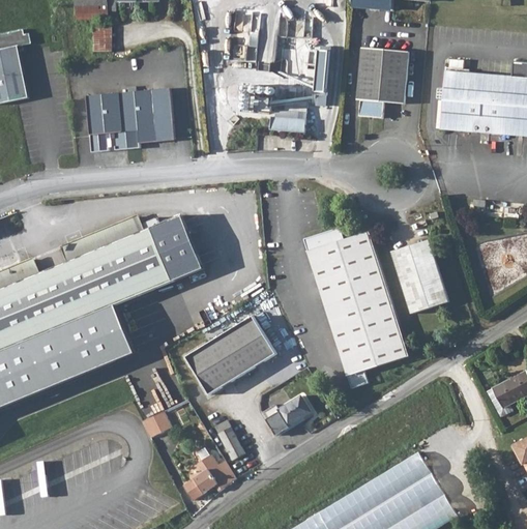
[(72,0),(74,19),(92,18),(98,19),(98,22),(105,22),(105,18),(106,18),(106,11),(114,11),(114,1),(135,1),(135,0),(72,0)]
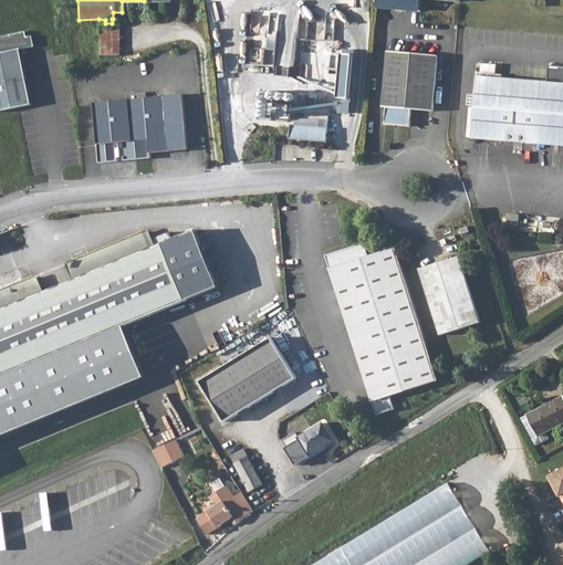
[(373,0),(373,8),(417,11),(418,0),(438,0),(458,2),(457,0),(373,0)]
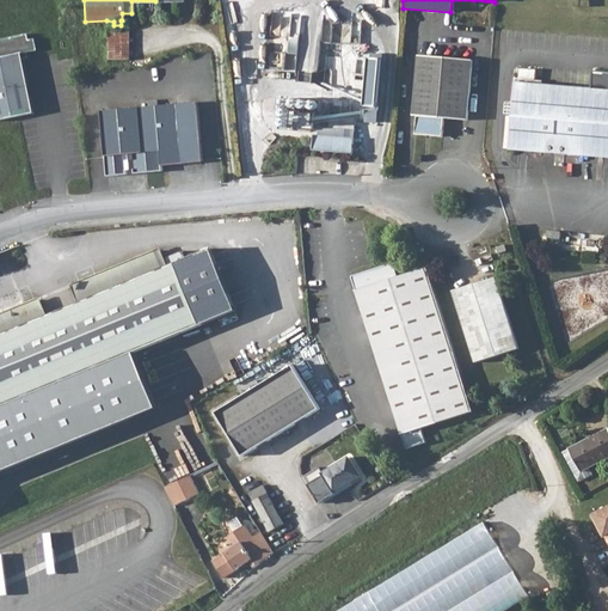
[(0,118),(31,114),(20,60),(28,57),(26,53),(35,50),(32,37),(26,38),(25,31),(0,36),(0,118)]
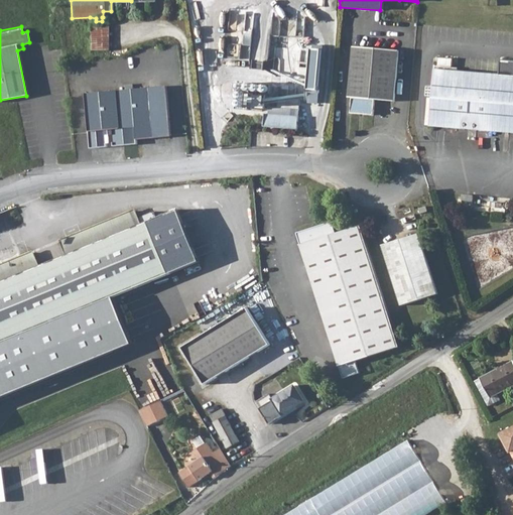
[(107,26),(90,26),(90,49),(107,49),(107,26)]
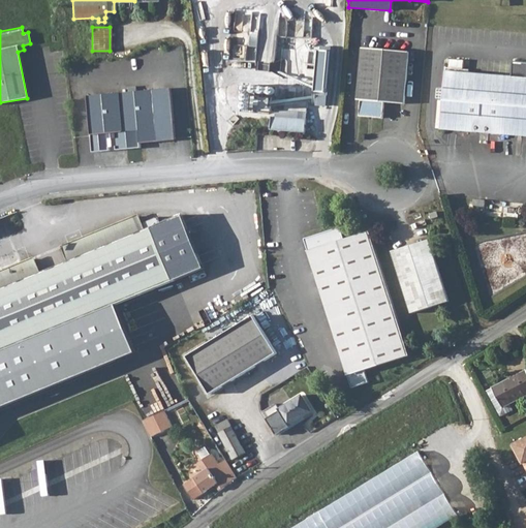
[(407,54),(360,49),(356,101),(359,101),(358,117),(380,119),(382,103),(403,105),(407,54)]
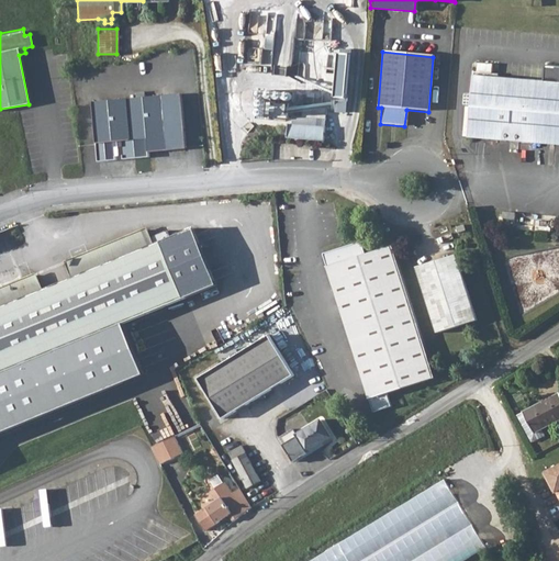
[(477,63),(476,74),(490,75),(491,64),(477,63)]
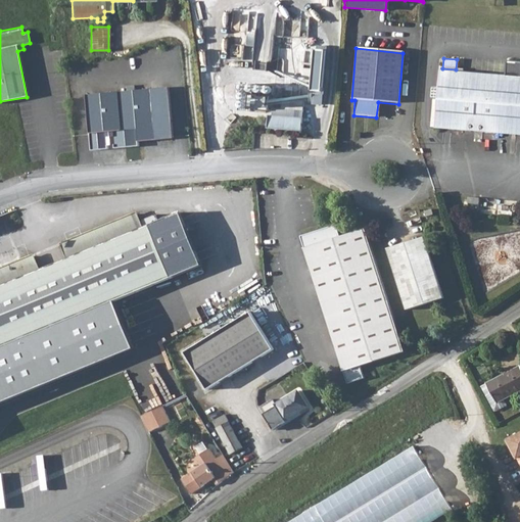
[(505,78),(440,72),(438,103),(433,103),(431,129),(519,136),(519,61),(509,61),(509,62),(507,62),(505,76),(505,78)]
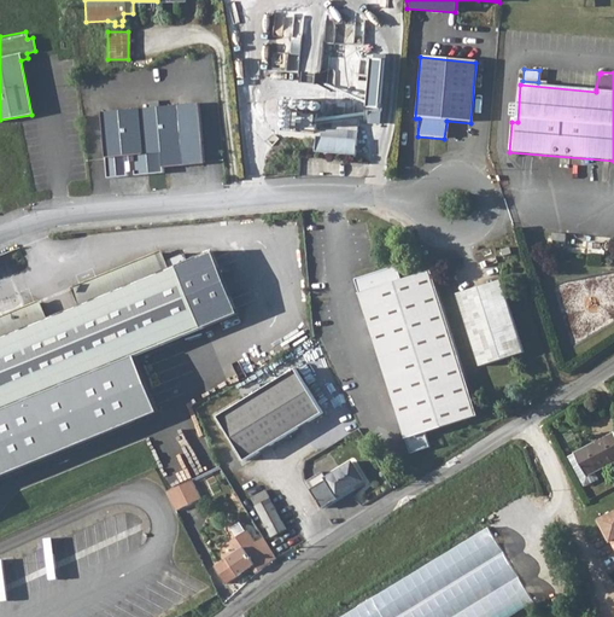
[(196,103),(98,111),(104,178),(124,175),(124,170),(132,170),(133,175),(162,172),(161,167),(202,163),(196,103)]
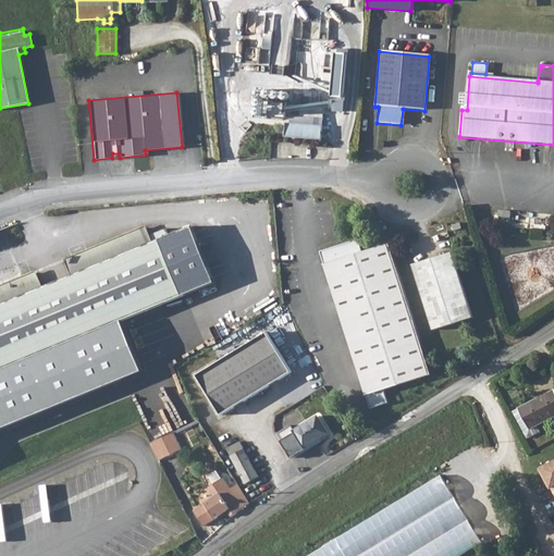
[(270,116),(286,116),(286,102),(270,102),(270,116)]
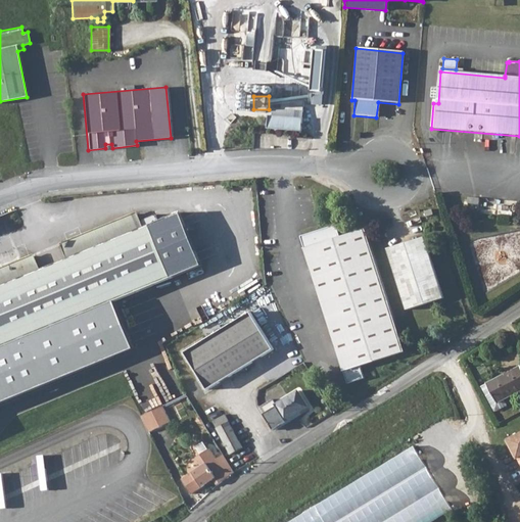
[(265,115),(264,128),(298,131),(299,119),(265,115)]
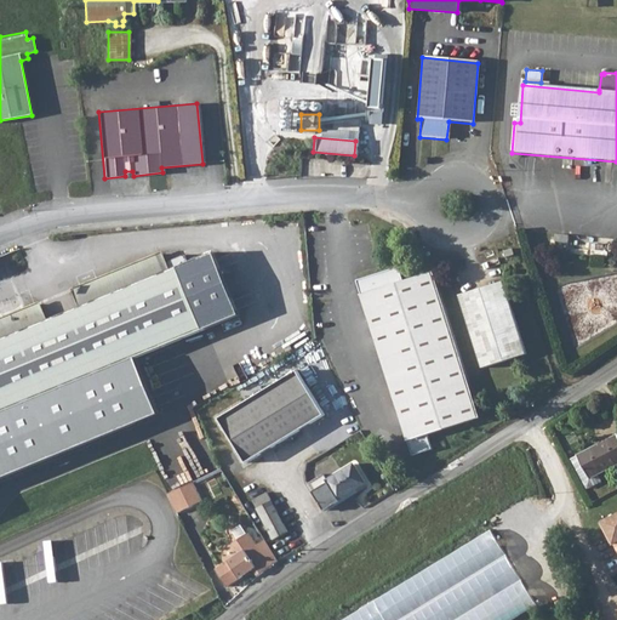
[(603,246),(592,246),(590,259),(606,260),(607,254),(609,254),(611,251),(611,250),(611,249),(610,248),(609,246),(607,246),(606,246),(605,248),(604,249),(604,250),(604,251),(603,251),(603,246)]
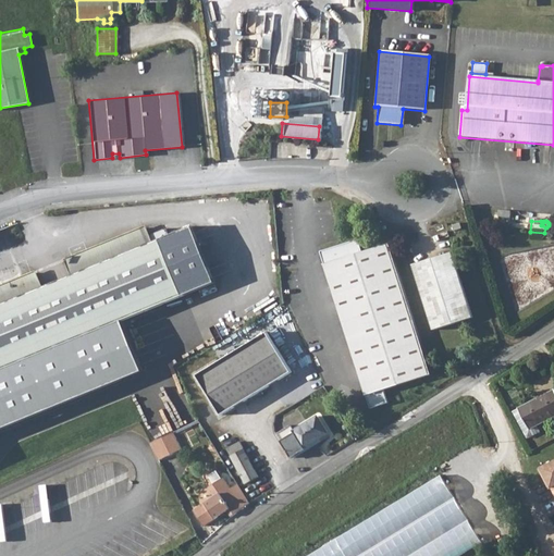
[(0,370),(115,323),(212,284),(188,229),(148,245),(142,229),(63,260),(70,278),(38,289),(32,273),(0,286),(0,370)]
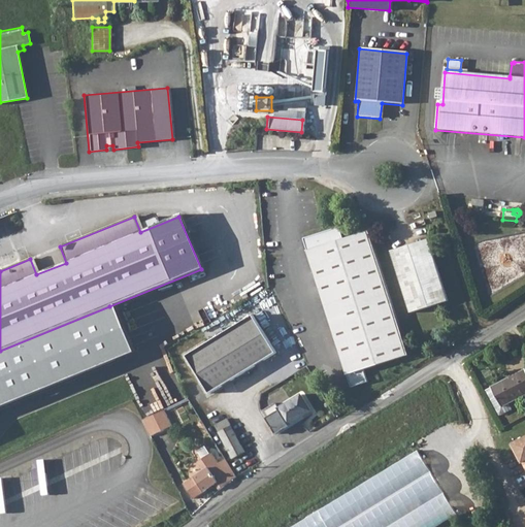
[(363,367),(407,352),(367,229),(341,237),(337,225),(301,237),(351,385),(367,379),(363,367)]
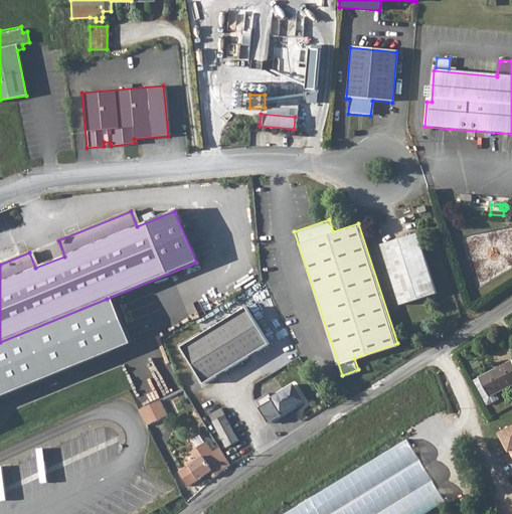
[(416,233),(381,245),(401,304),(437,293),(416,233)]
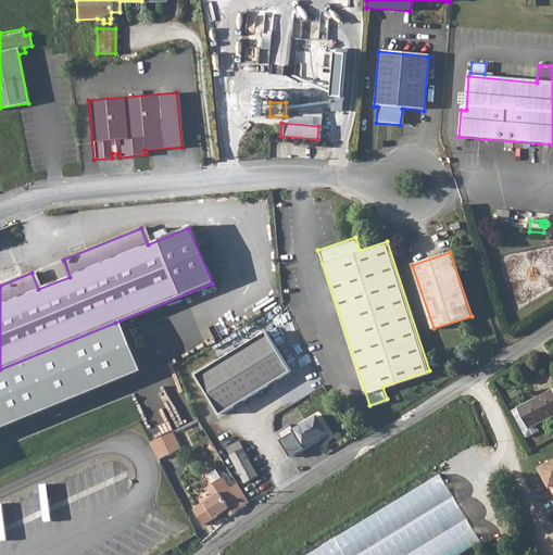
[(0,424),(137,371),(115,323),(0,369),(0,424)]
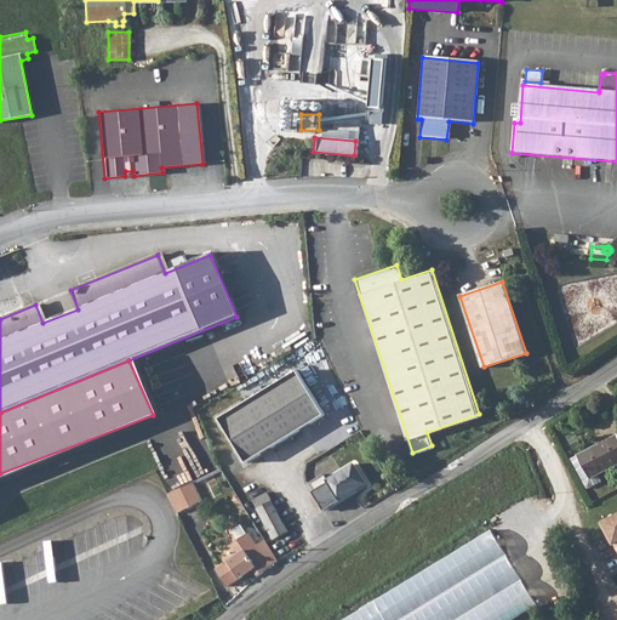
[(292,373),(221,424),(244,465),(320,415),(292,373)]
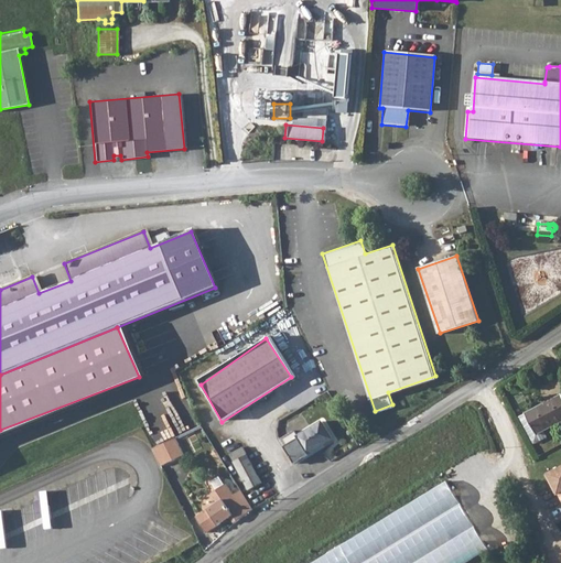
[(560,401),(556,392),(515,414),(529,442),(542,435),(539,429),(560,417),(560,401)]
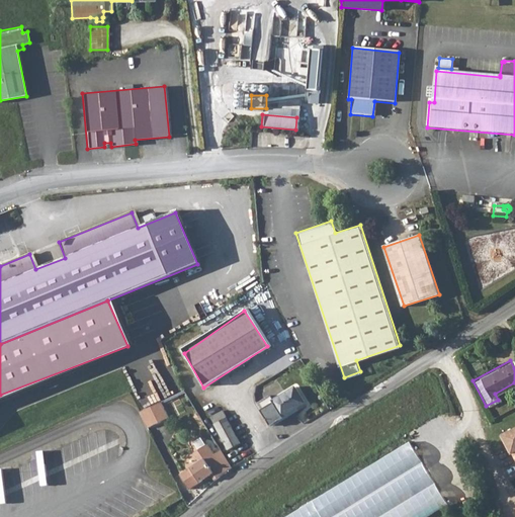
[(292,386),(271,400),(280,415),(302,403),(292,386)]
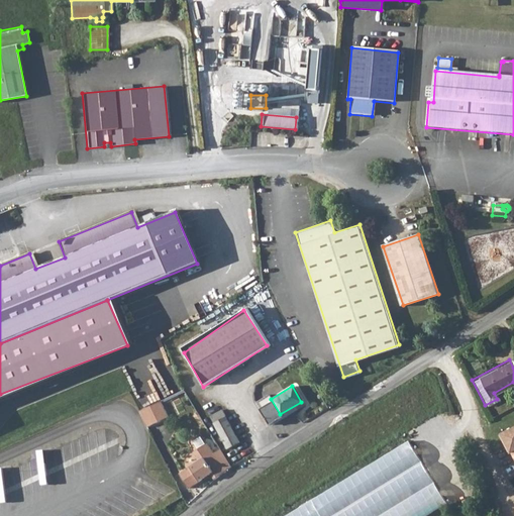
[(158,400),(136,410),(144,426),(165,416),(158,400)]
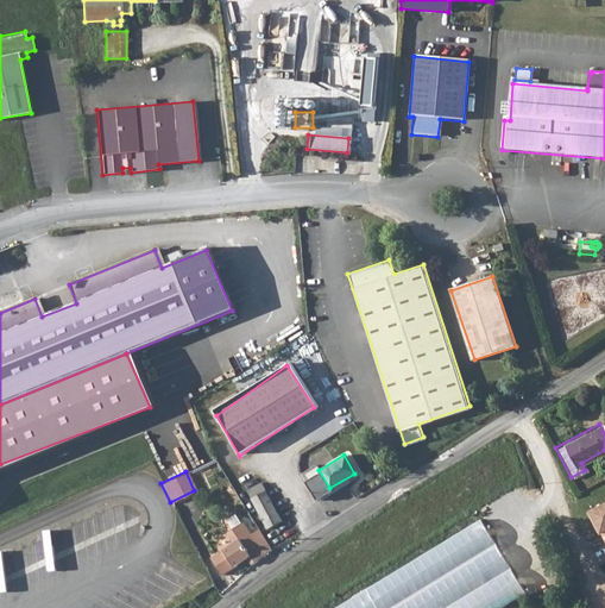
[(259,482),(245,489),(265,528),(278,521),(259,482)]
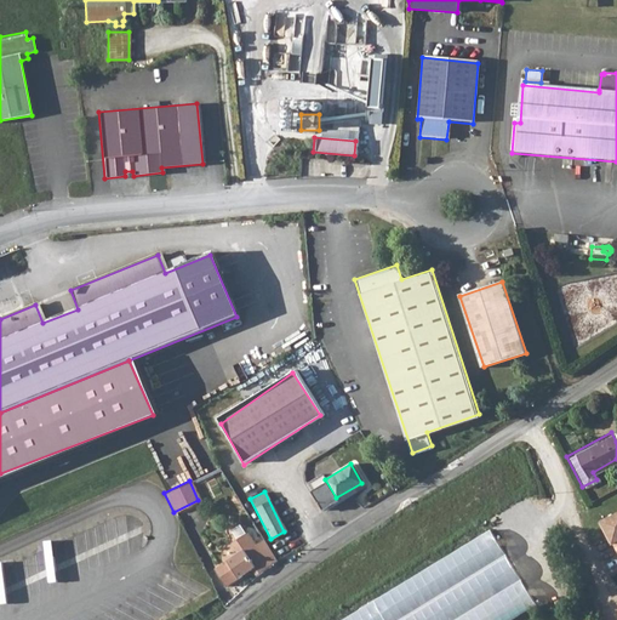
[(616,516),(599,527),(616,561),(616,516)]
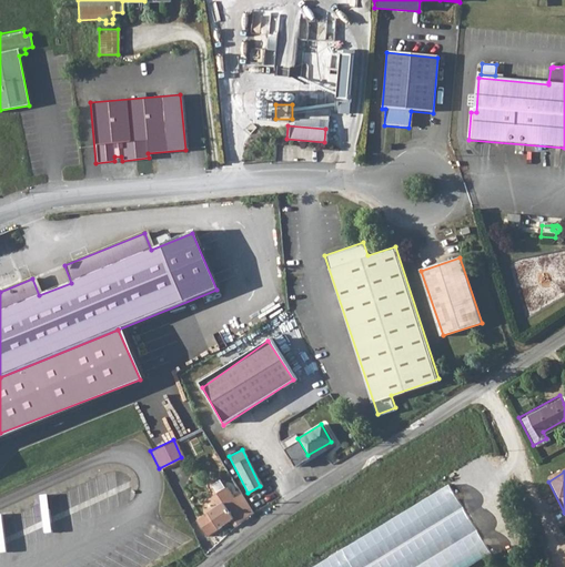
[(245,517),(245,516),(225,487),(210,496),(217,505),(194,519),(205,536),(229,519),(233,526),(245,517)]
